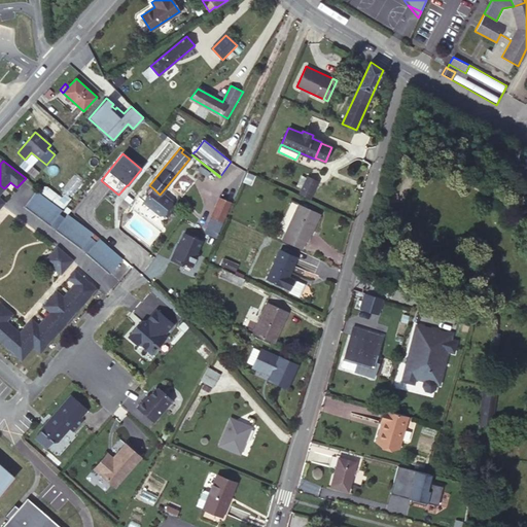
[(198,170),(207,177),(210,172),(201,166),(198,170)]
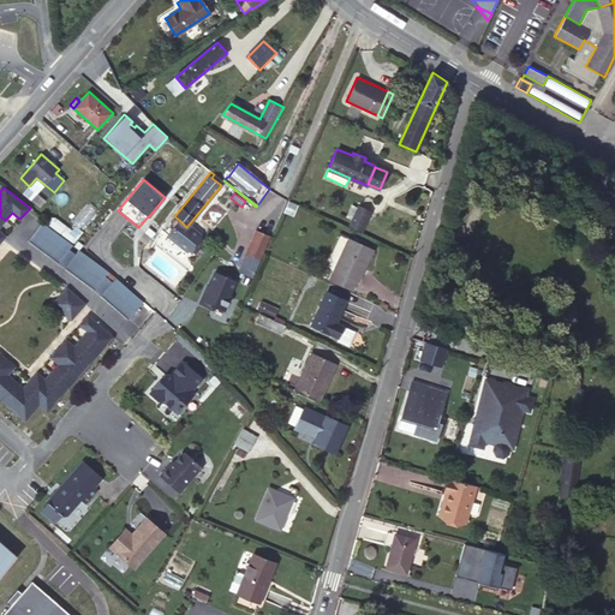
[(371,213),(359,207),(350,226),(363,232),(371,213)]
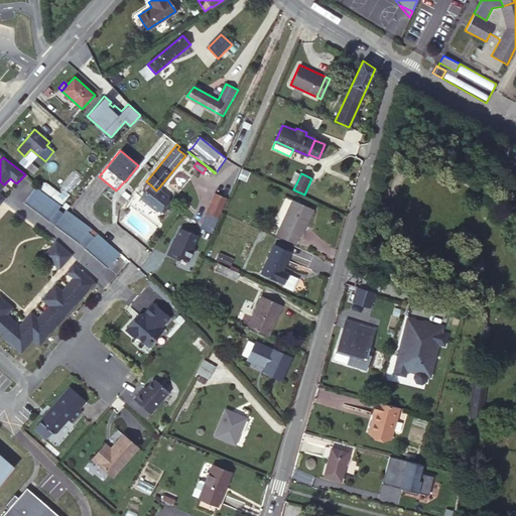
[(146,189),(163,203),(167,198),(157,189),(156,190),(150,184),(146,189)]
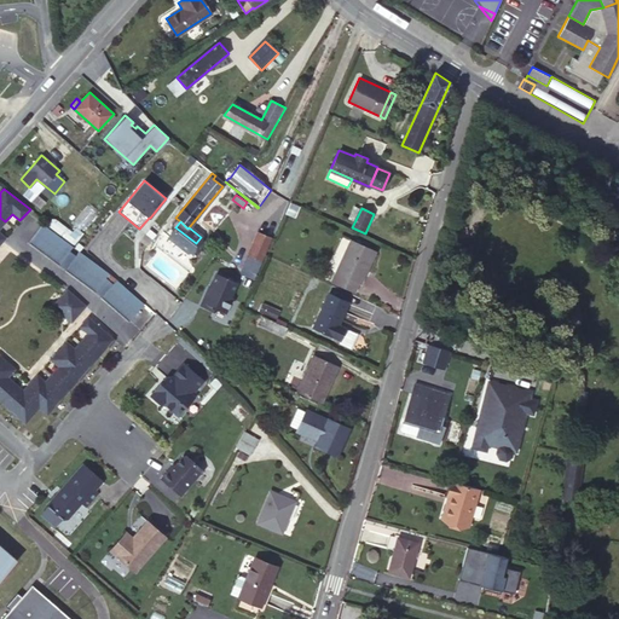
[(73,247),(42,224),(29,242),(59,265),(73,247)]
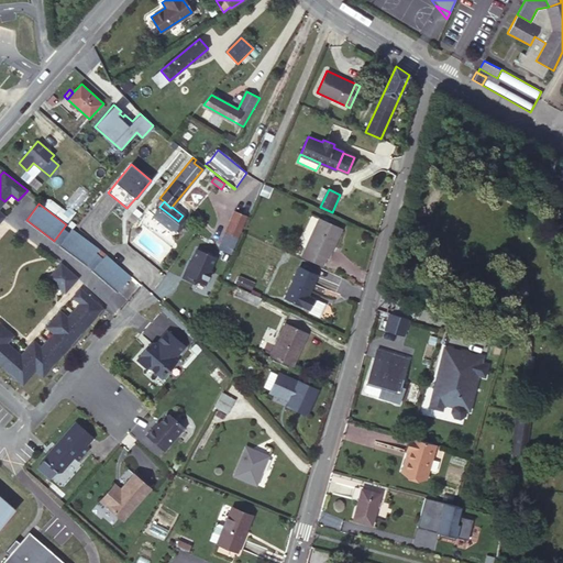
[(170,230),(178,221),(159,207),(153,214),(170,230)]
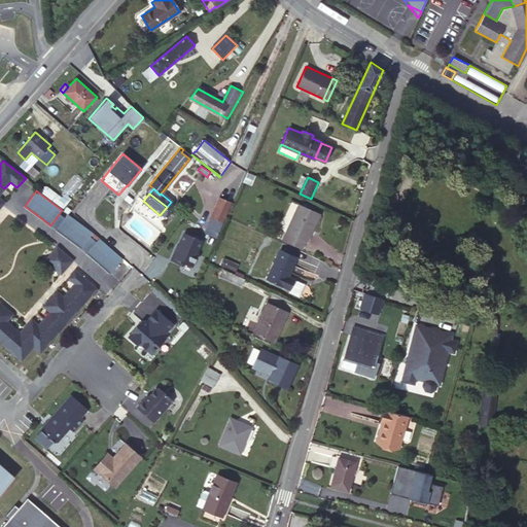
[(210,216),(211,217),(222,221),(223,222),(232,203),(219,197),(210,216)]
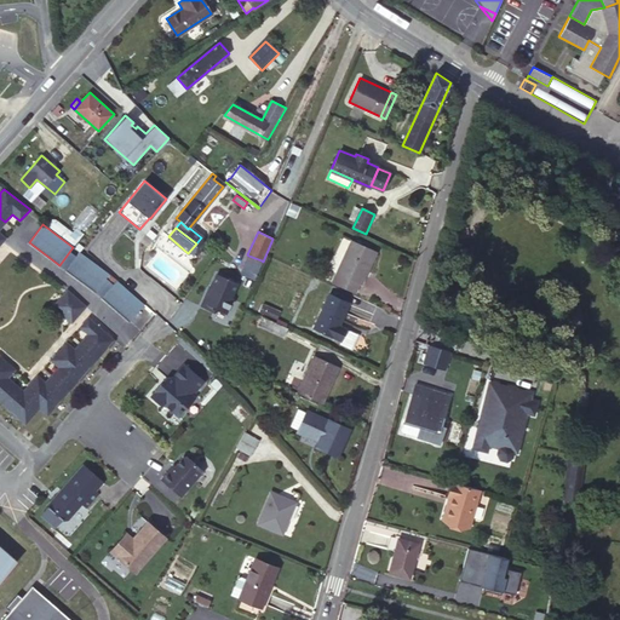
[(337,273),(362,283),(366,275),(363,274),(369,258),(373,260),(377,251),(351,240),(337,273)]
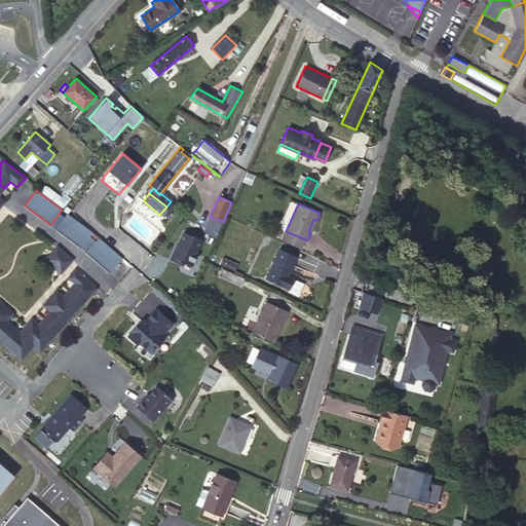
[(92,233),(67,214),(55,229),(81,248),(92,233)]
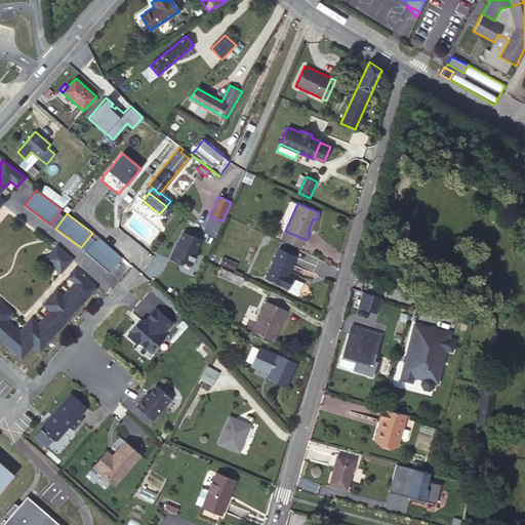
[(221,220),(210,216),(205,227),(212,230),(213,227),(214,228),(219,225),(221,220)]
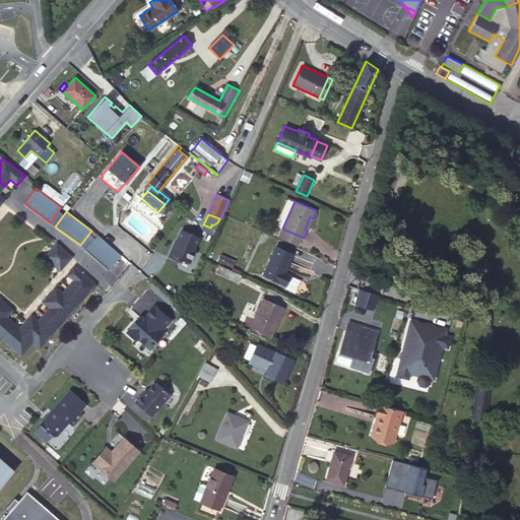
[(46,237),(35,228),(33,231),(43,238),(53,246),(56,244),(46,237)]
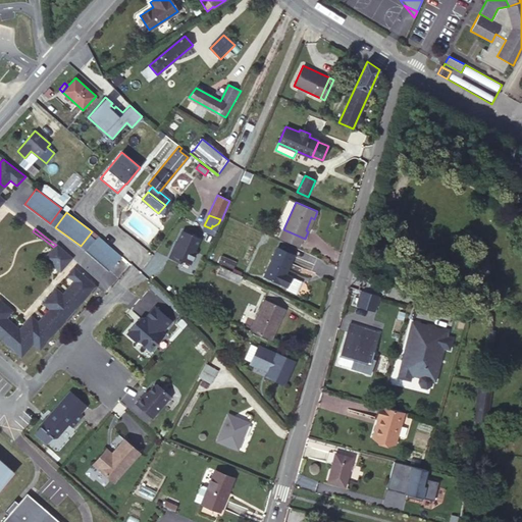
[(184,229),(170,256),(180,261),(181,258),(191,263),(197,250),(195,250),(201,238),(184,229)]
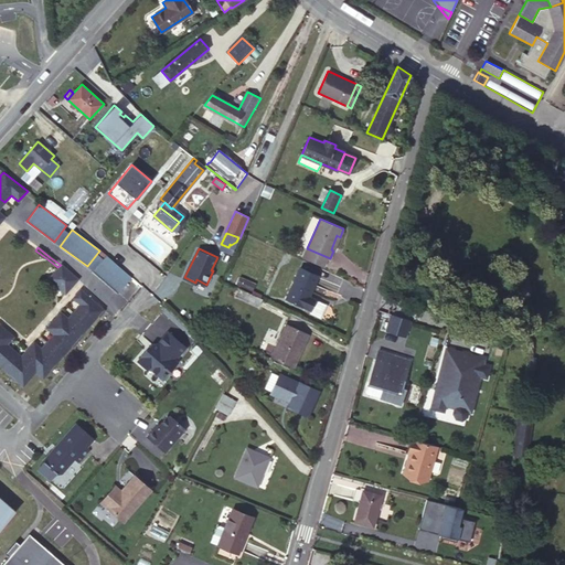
[(302,259),(326,269),(330,258),(307,248),(302,259)]
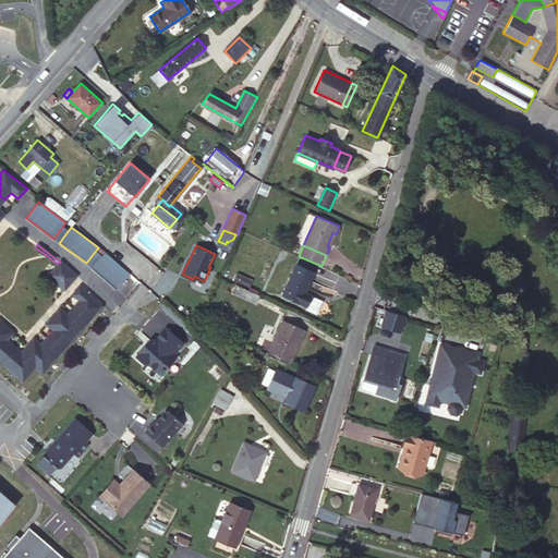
[(130,274),(105,252),(92,267),(116,289),(130,274)]
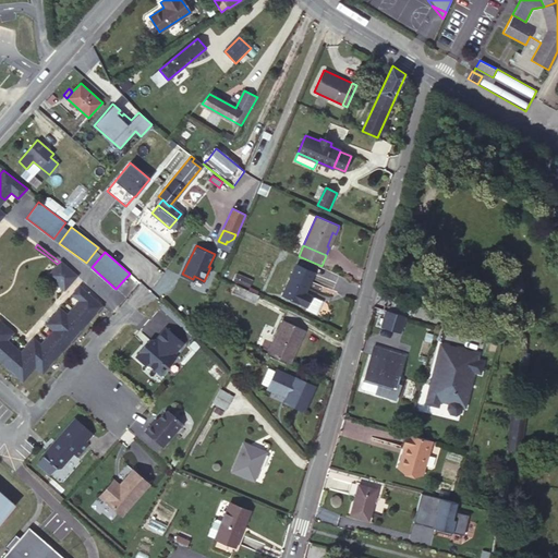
[(76,276),(60,261),(60,262),(57,264),(47,275),(63,290),(76,276)]
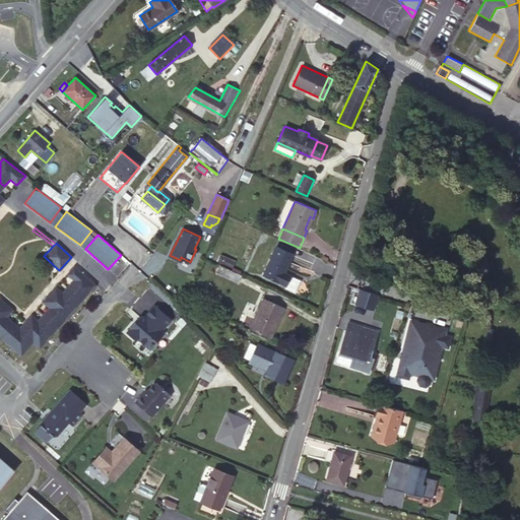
[(286,285),(290,275),(284,272),(294,254),(276,246),(263,274),(286,285)]
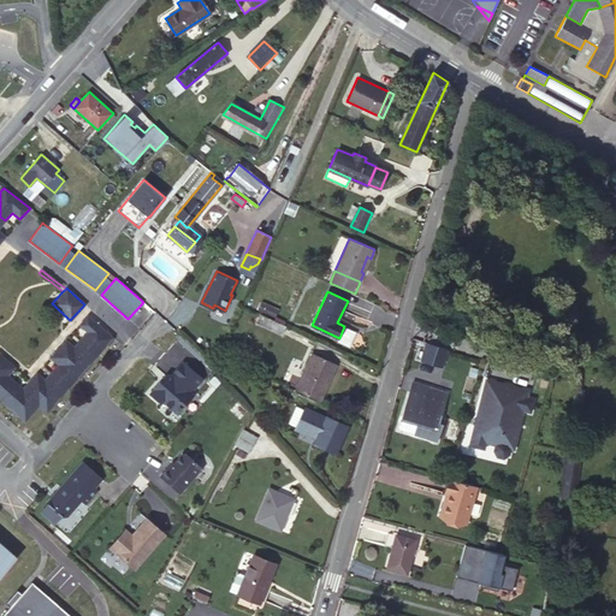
[(282,333),(286,325),(260,313),(256,323),(282,333)]
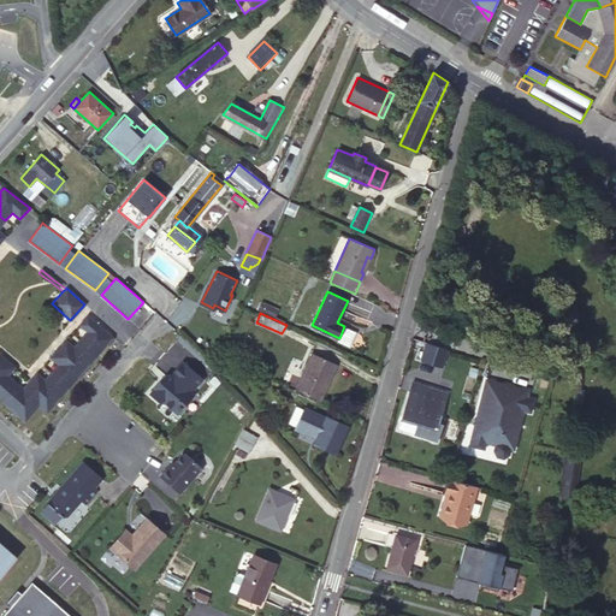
[(87,331),(80,339),(98,354),(112,337),(87,315),(78,324),(87,331)]
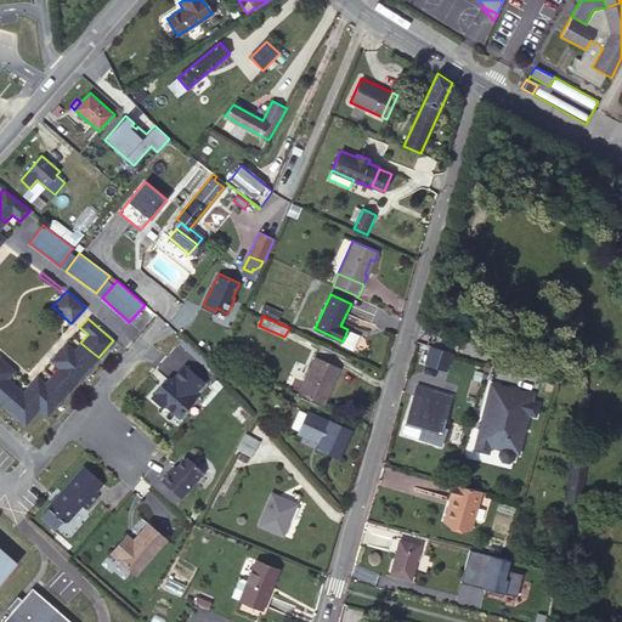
[(358,334),(348,329),(343,341),(341,345),(352,349),(358,334)]
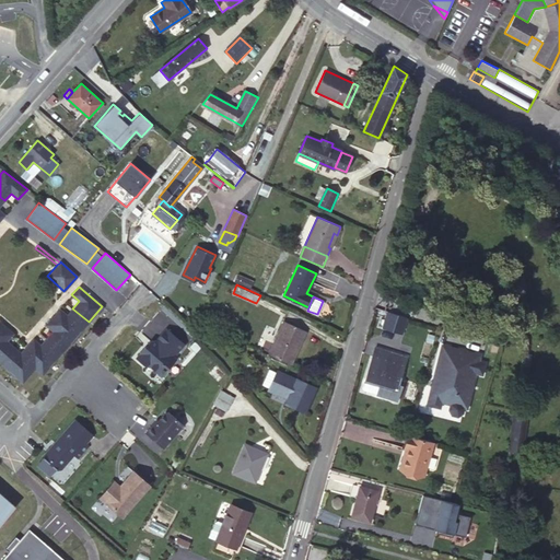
[(59,308),(53,316),(76,337),(89,322),(72,308),(67,315),(59,308)]
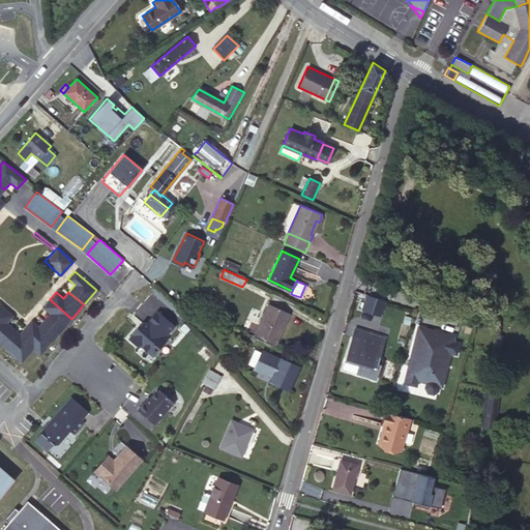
[(385,300),(366,295),(362,310),(380,316),(385,300)]
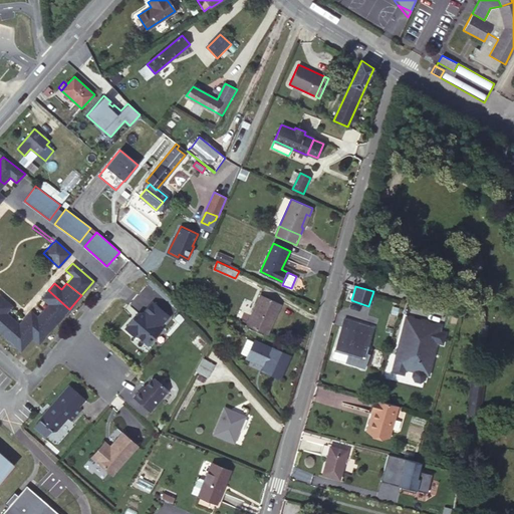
[(48,303),(42,310),(56,322),(69,309),(48,290),(41,297),(48,303)]
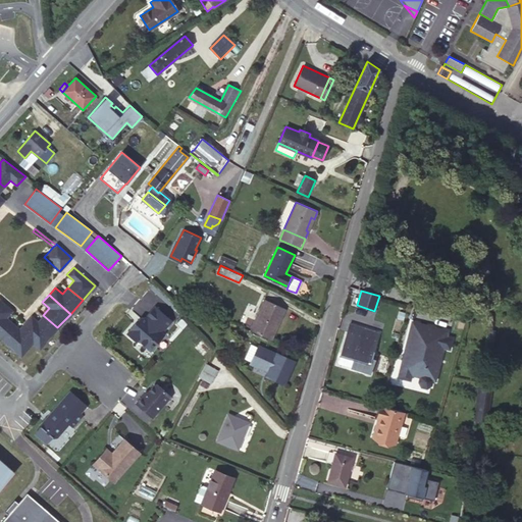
[(251,330),(271,338),(284,308),(265,299),(251,330)]
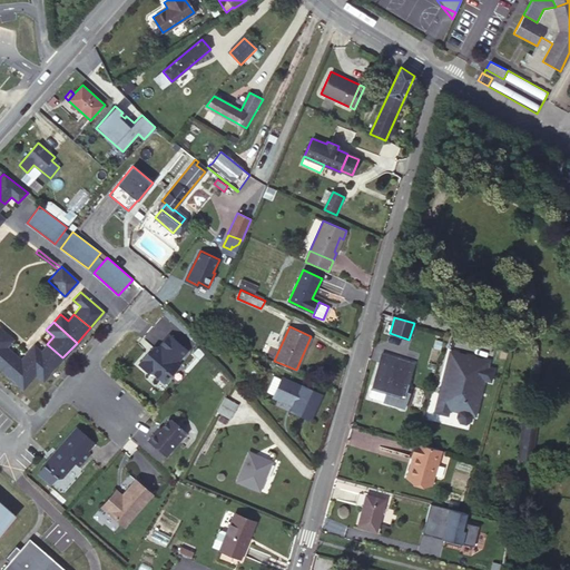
[(12,340),(5,333),(0,337),(0,369),(1,370),(15,354),(6,346),(12,340)]
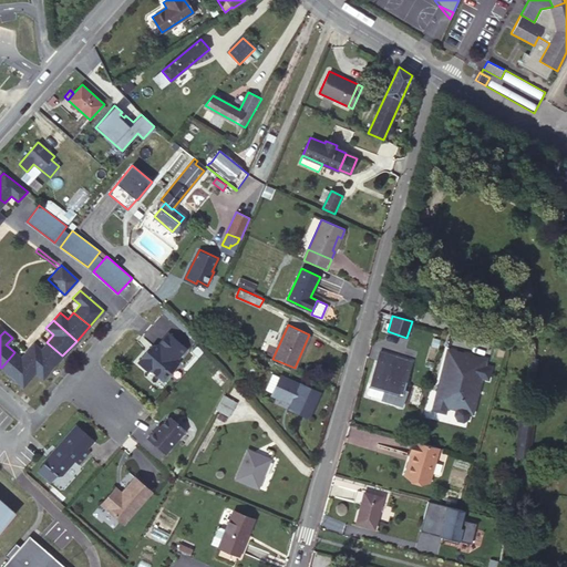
[(146,351),(137,361),(148,370),(150,369),(160,377),(166,370),(169,373),(178,363),(175,361),(186,349),(168,333),(157,346),(156,344),(153,344),(150,348),(151,349),(148,351),(146,351)]
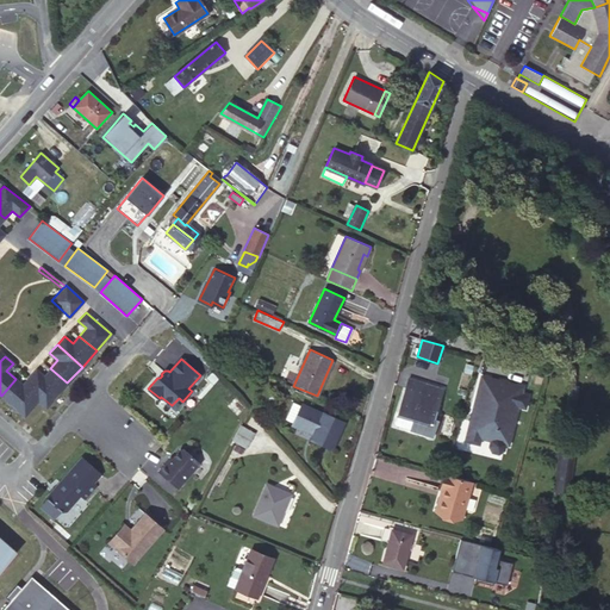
[(36,369),(29,377),(38,384),(31,392),(38,397),(45,404),(51,398),(53,399),(67,383),(50,368),(43,375),(36,369)]
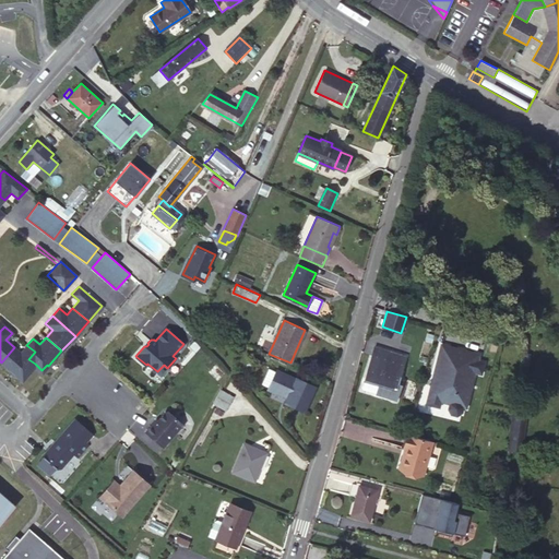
[(201,345),(194,341),(190,345),(197,351),(201,345)]
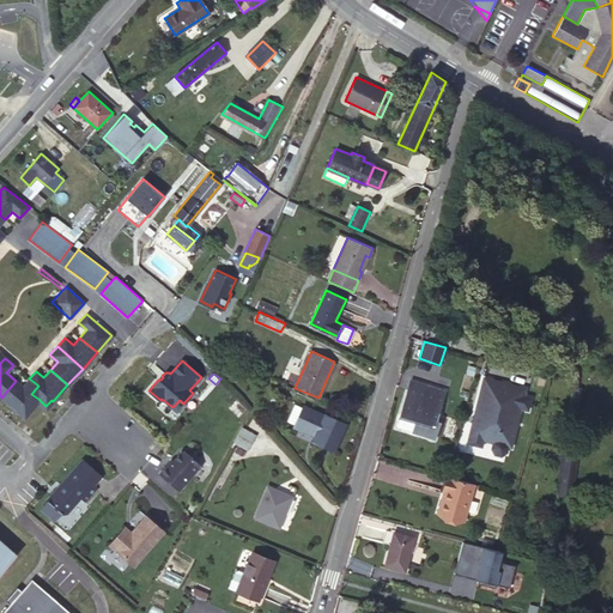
[(485,376),(480,395),(486,398),(491,378),(485,376)]
